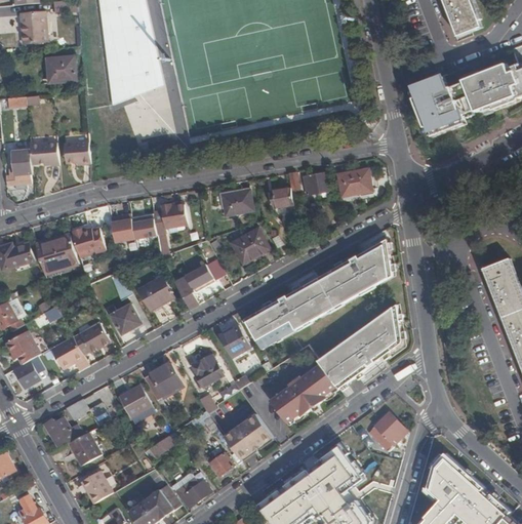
[(52,13),(75,11),(74,0),(51,2),(52,13)]
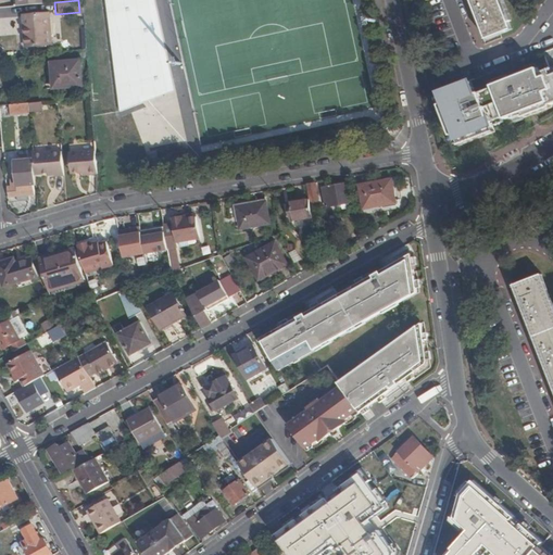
[(96,0),(105,50),(125,47),(116,0),(96,0)]
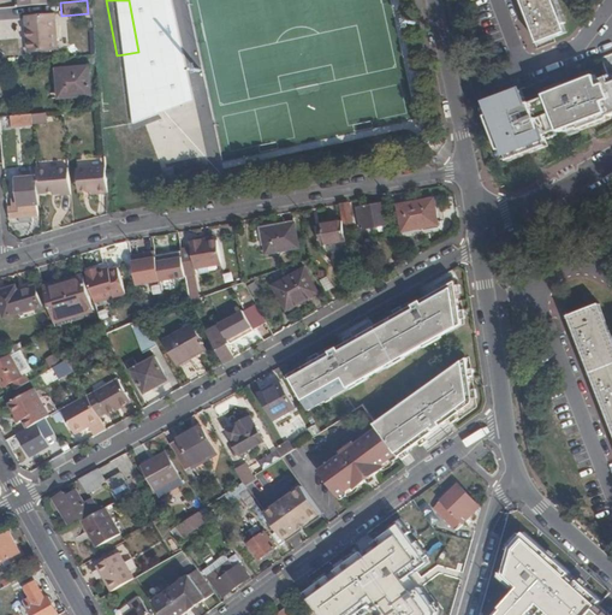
[(521,0),(538,43),(564,34),(551,0),(521,0)]
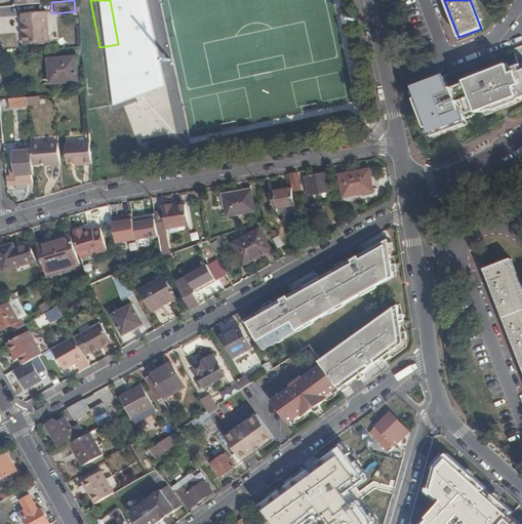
[(19,14),(21,26),(25,25),(27,44),(44,42),(42,12),(19,14)]
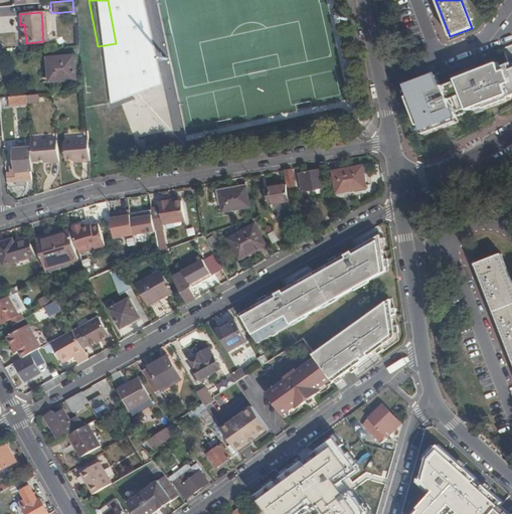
[(98,46),(110,111),(128,108),(116,43),(98,46)]
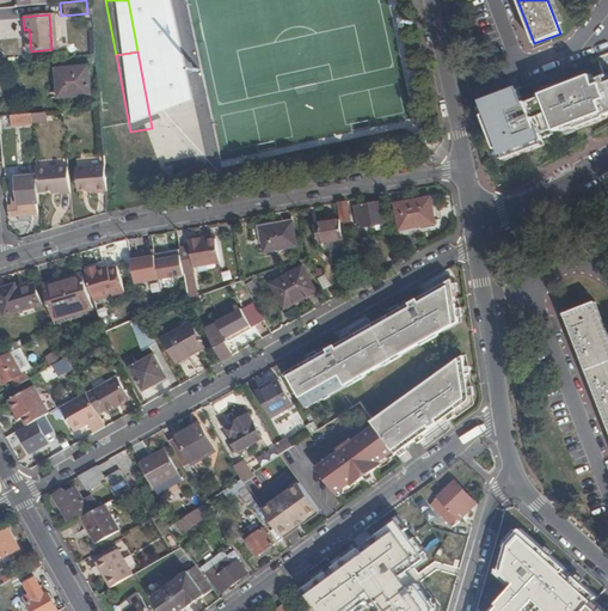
[(54,68),(57,97),(88,93),(86,66),(54,68)]
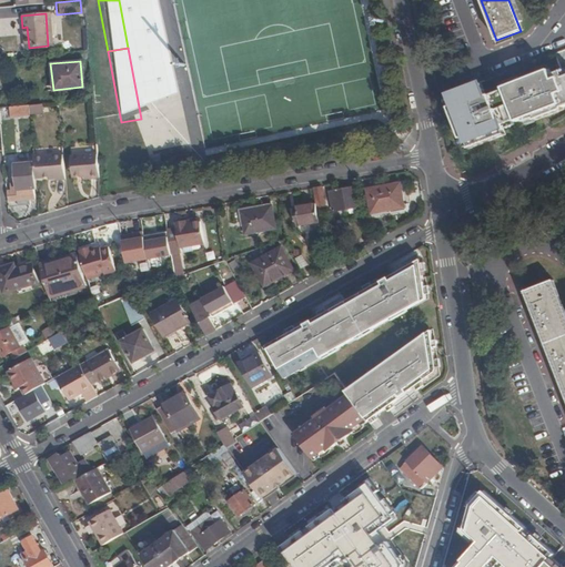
[(546,62),(482,87),(496,124),(564,98),(564,70),(562,72),(558,64),(548,68),(546,62)]
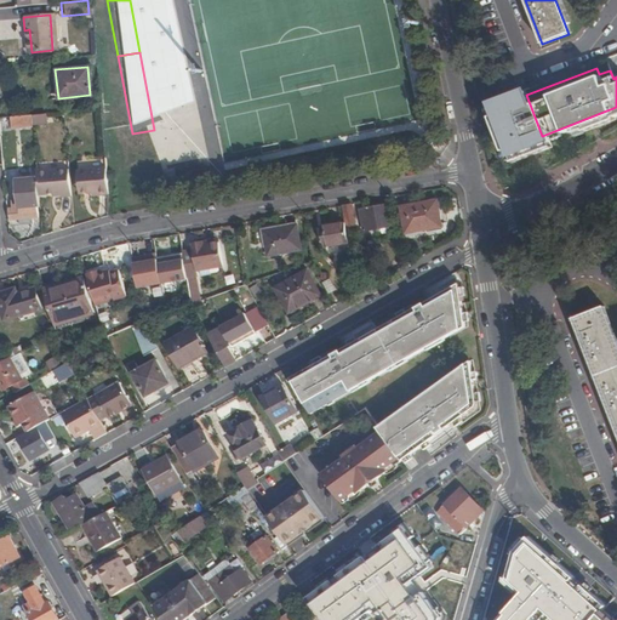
[(523,86),(487,101),(509,157),(544,142),(542,136),(526,95),(523,86)]
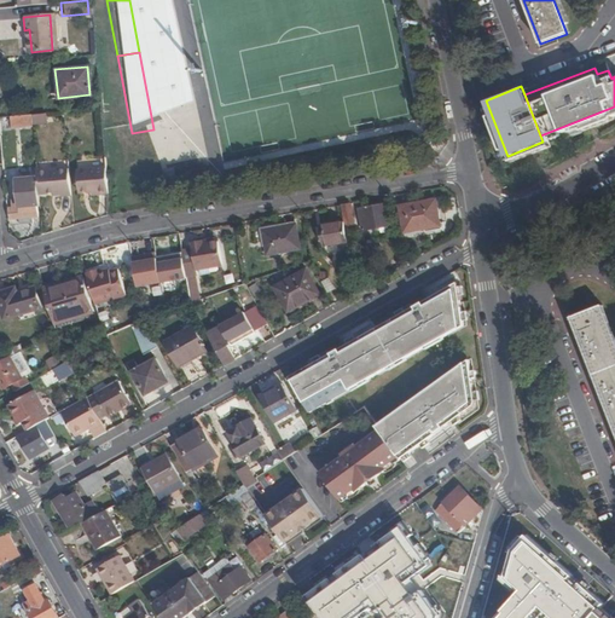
[(44,122),(42,113),(28,114),(28,123),(44,122)]
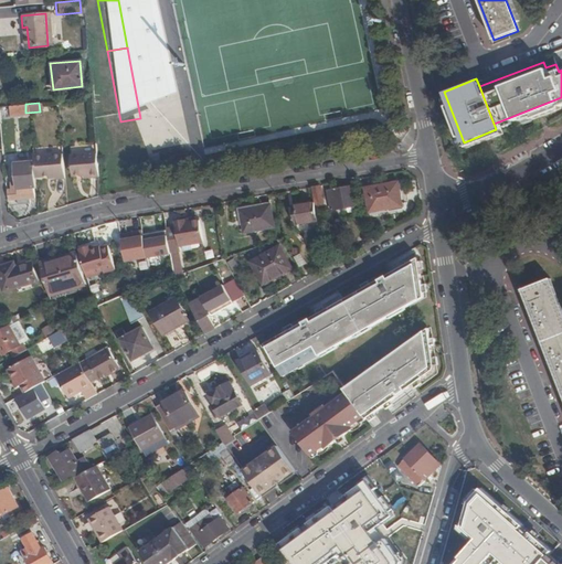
[(8,115),(25,113),(25,104),(8,106),(8,115)]
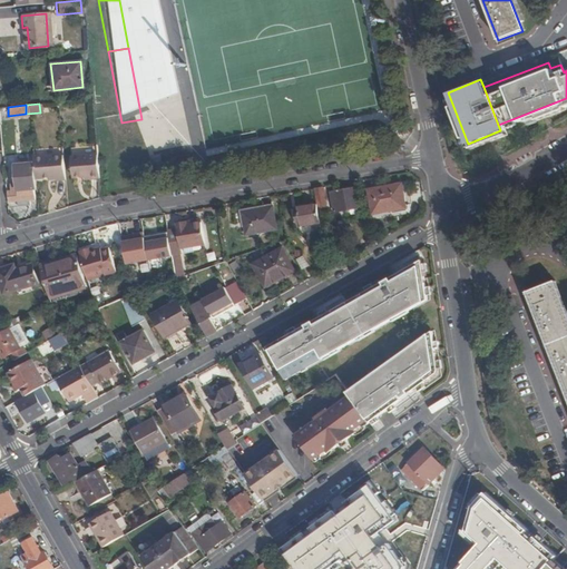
[(94,154),(68,156),(70,177),(79,176),(87,175),(88,178),(96,177),(94,154)]
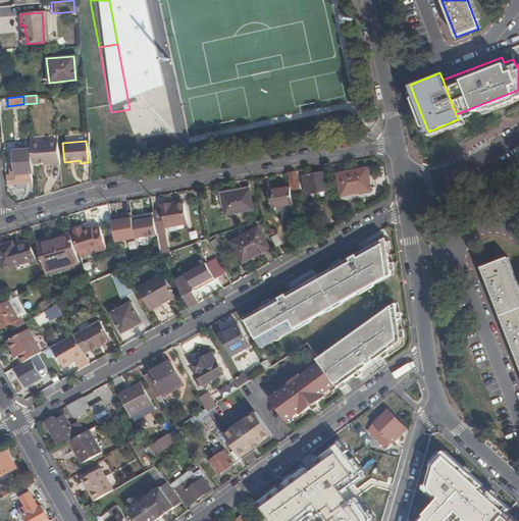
[(54,142),(28,144),(28,149),(29,163),(46,161),(47,163),(55,163),(54,142)]
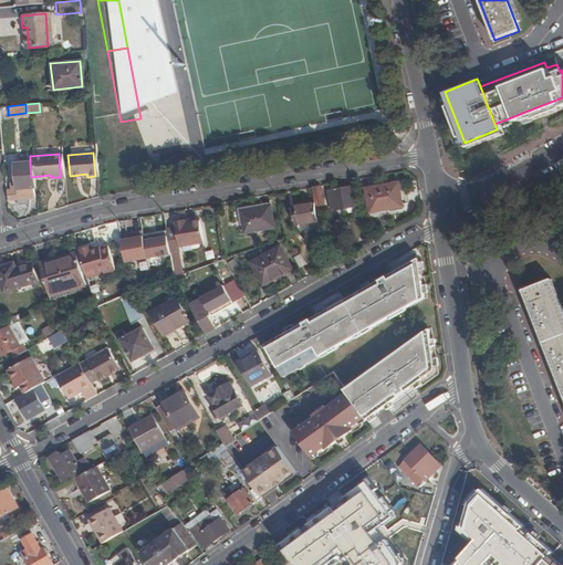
[(31,177),(30,161),(10,163),(12,181),(6,182),(7,189),(3,190),(4,200),(11,200),(11,205),(22,202),(22,198),(27,198),(31,198),(30,187),(32,187),(31,177)]
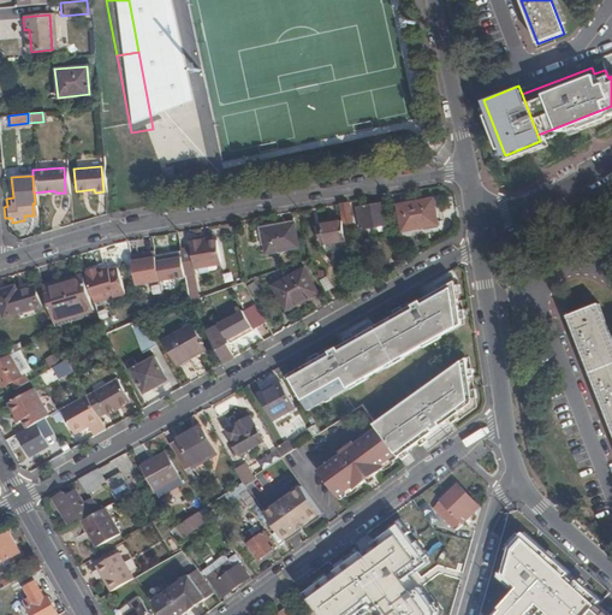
[(173,193),(171,181),(161,182),(164,195),(173,193)]
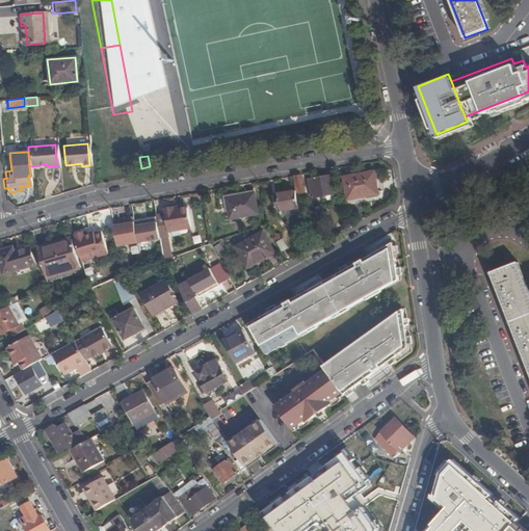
[(164,166),(165,171),(173,169),(172,165),(168,165),(167,160),(161,162),(161,166),(164,166)]
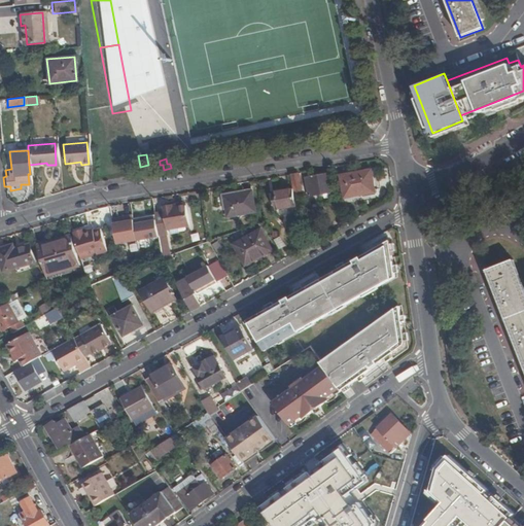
[(369,170),(339,174),(342,197),(373,191),(369,170)]
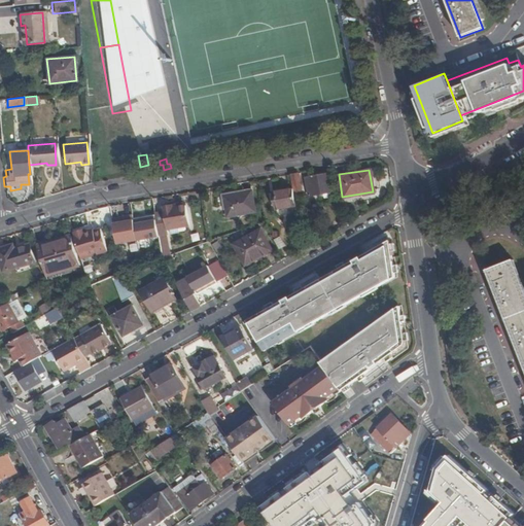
[(300,197),(295,172),(287,174),(290,188),(291,198),(300,197)]
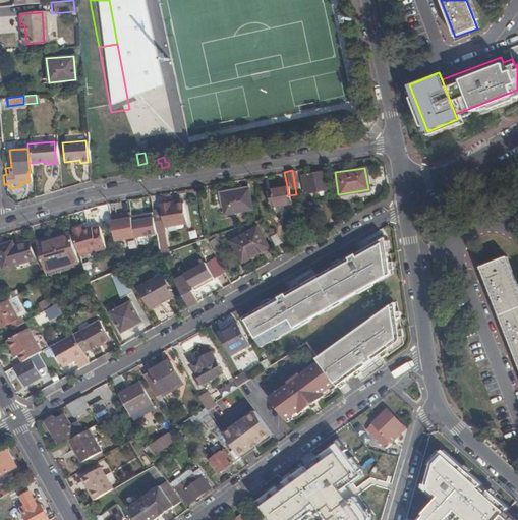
[(304,182),(301,183),(302,192),(326,188),(325,179),(326,178),(325,170),(302,173),(302,174),(304,182)]
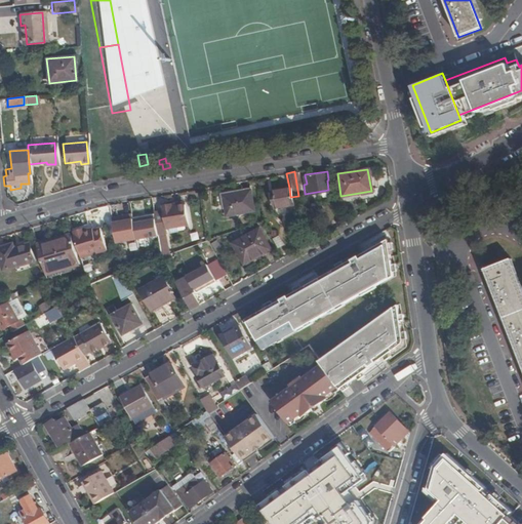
[(272,207),(291,203),(290,197),(289,188),(269,191),(272,207)]
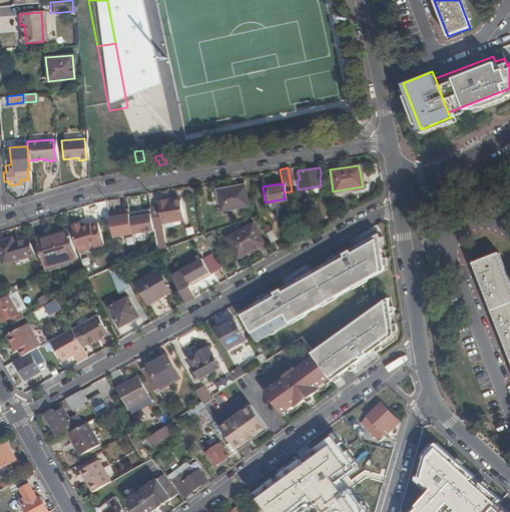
[(242,185),(215,190),(219,210),(246,205),(242,185)]
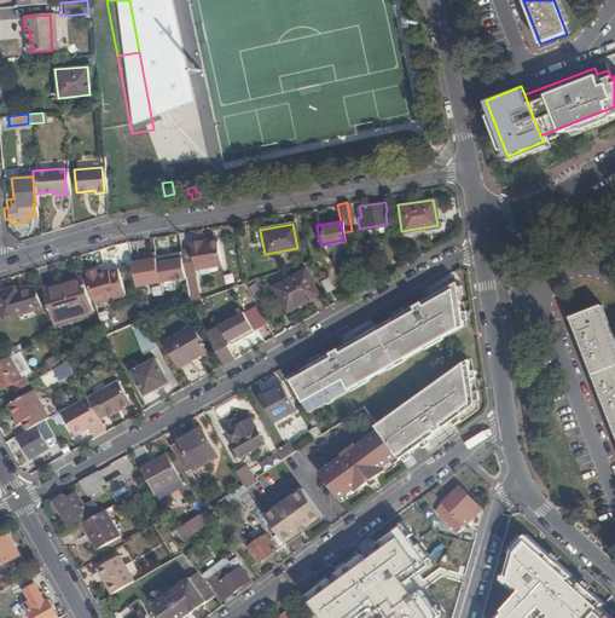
[(192,267),(219,263),(214,242),(199,244),(199,241),(187,243),(189,249),(178,250),(183,276),(190,275),(193,273),(192,267)]
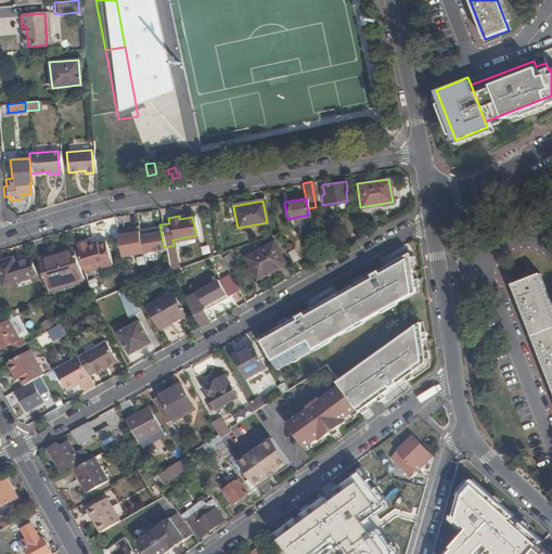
[(74,244),(82,273),(110,266),(103,242),(95,244),(95,242),(92,243),(91,240),(87,241),(74,244)]
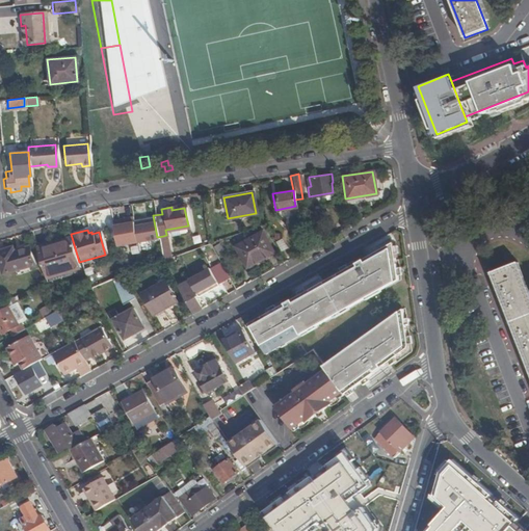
[(262,232),(235,245),(246,266),(272,251),(262,232)]
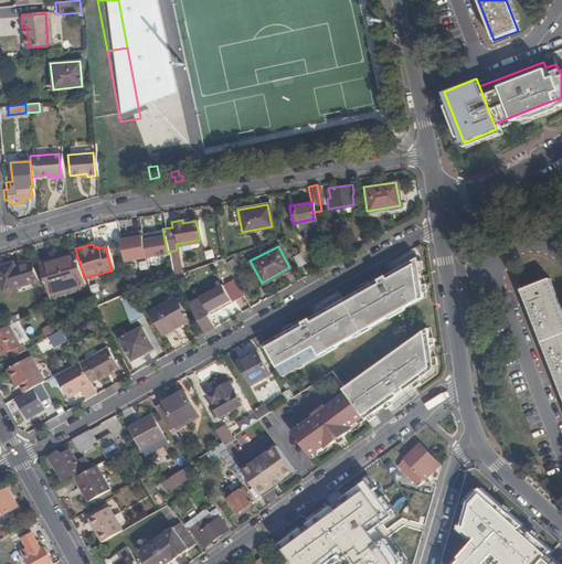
[(171,276),(178,274),(173,251),(167,252),(171,276)]
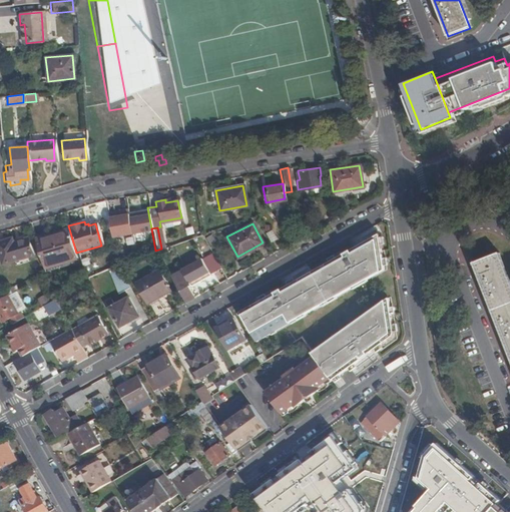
[(272,228),(265,232),(270,241),(276,238),(272,228)]
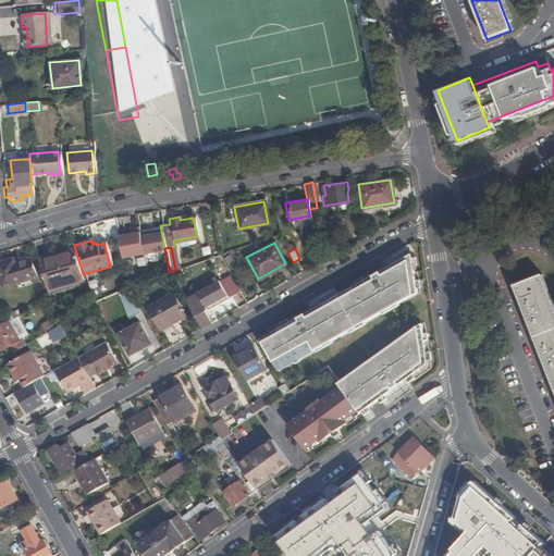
[(49,260),(38,263),(46,289),(64,284),(81,279),(72,250),(62,254),(61,249),(47,254),(49,260)]
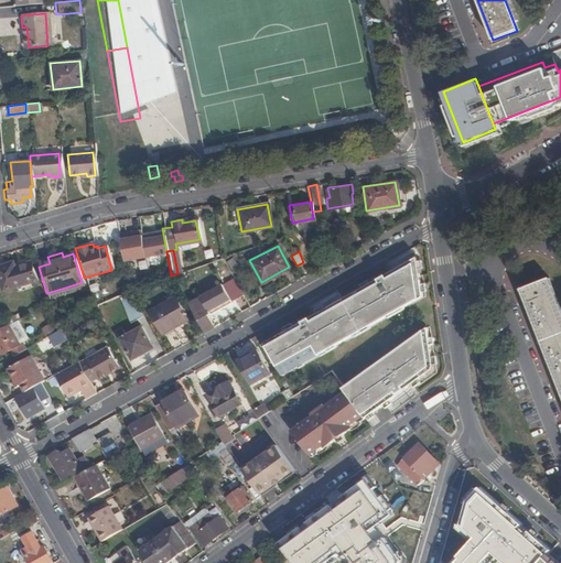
[(28,256),(0,263),(0,288),(1,291),(35,280),(28,256)]
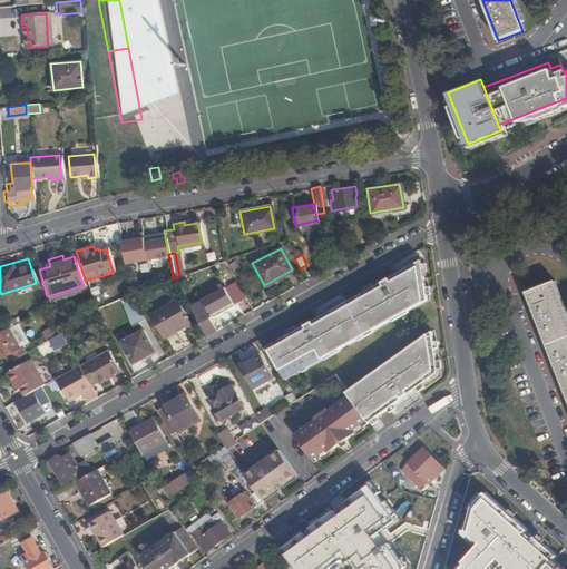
[(417,260),(262,344),(280,376),(419,298),(417,260)]
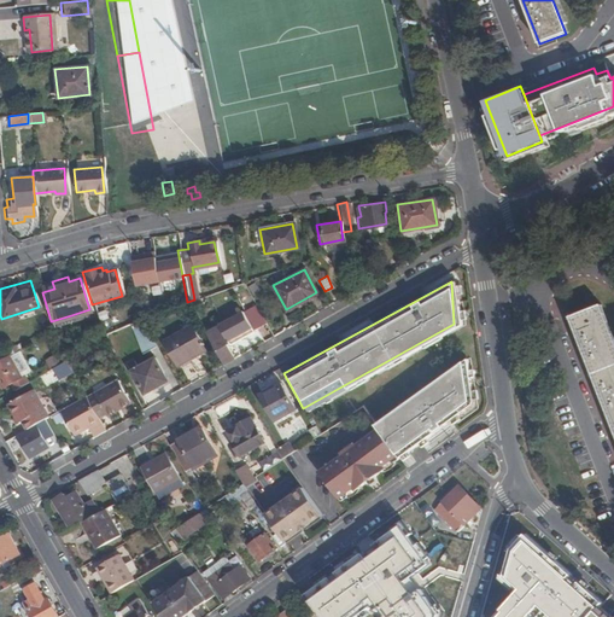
[(250,284),(245,287),(251,298),(257,295),(250,284)]
